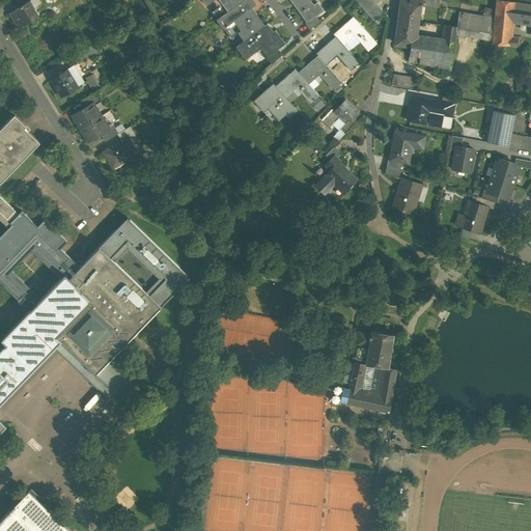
[(201,0),(205,5),(213,0),(219,0),(227,11),(236,5),(243,0),(201,0)]
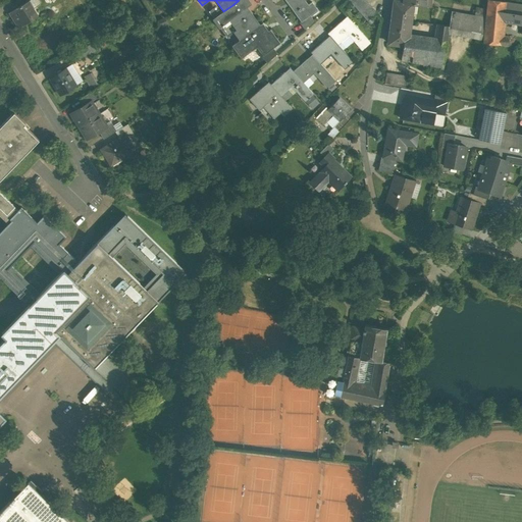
[(239,0),(232,5),(240,13),(248,7),(252,4),(248,0),(239,0)]
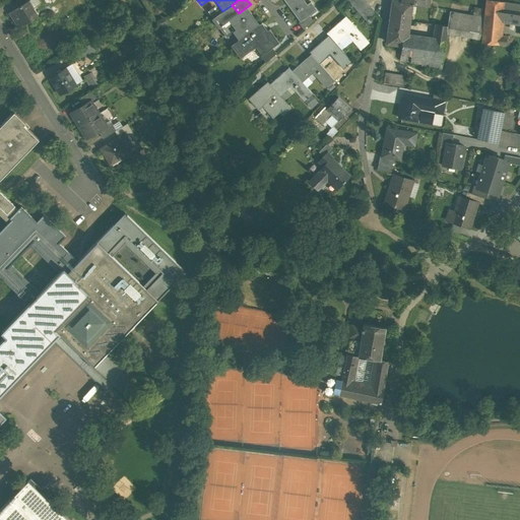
[(283,0),(300,21),(308,15),(316,9),(310,2),(306,5),(303,0),(283,0)]
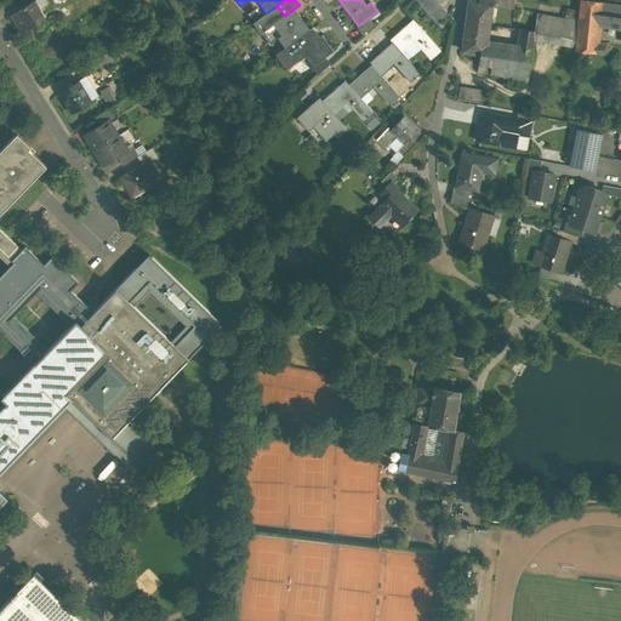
[(434,0),(433,0),(423,10),(427,15),(439,4),(434,0)]
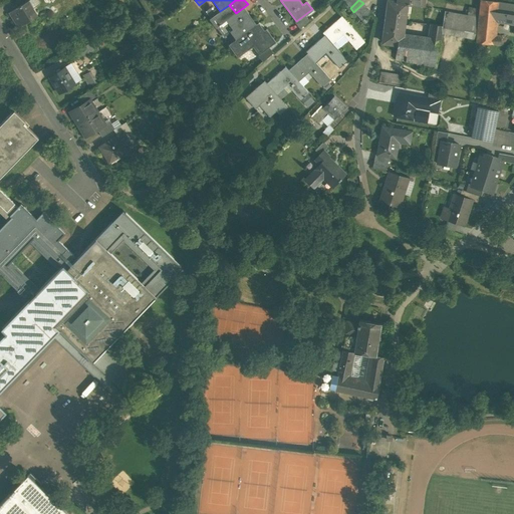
[(496,2),(483,0),(480,0),(479,9),(495,12),(496,2)]
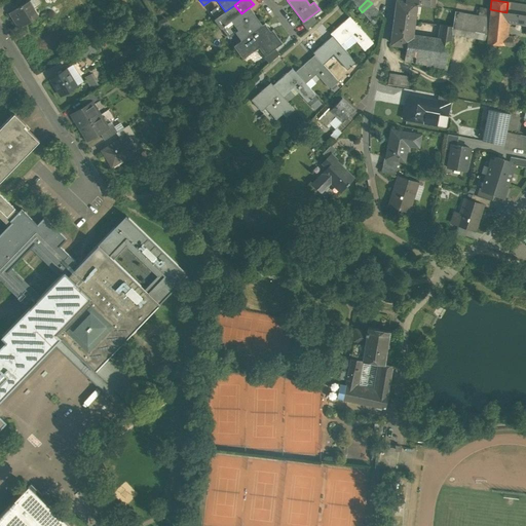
[(406,2),(397,1),(395,21),(412,23),(414,4),(415,4),(406,2)]
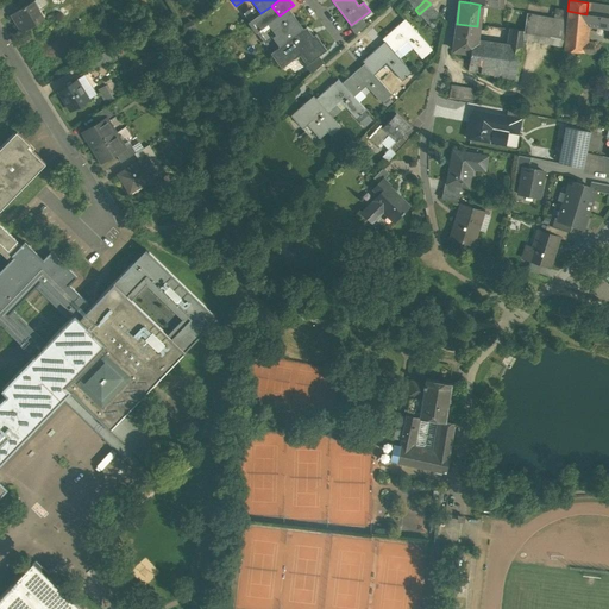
[(24,6),(11,14),(22,33),(42,20),(31,2),(24,6)]
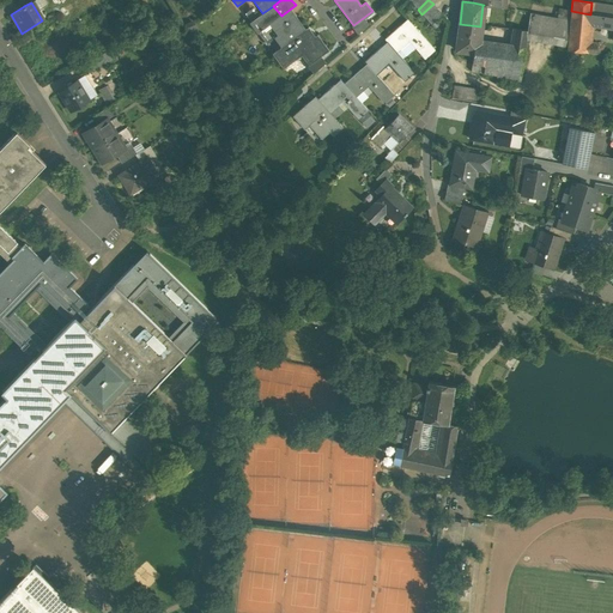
[(611,6),(592,2),(590,14),(610,17),(611,6)]
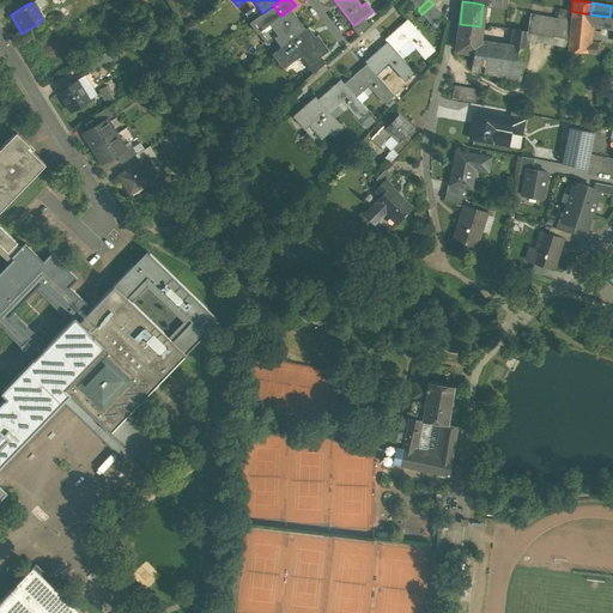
[(434,4),(422,14),(426,19),(437,10),(434,4)]
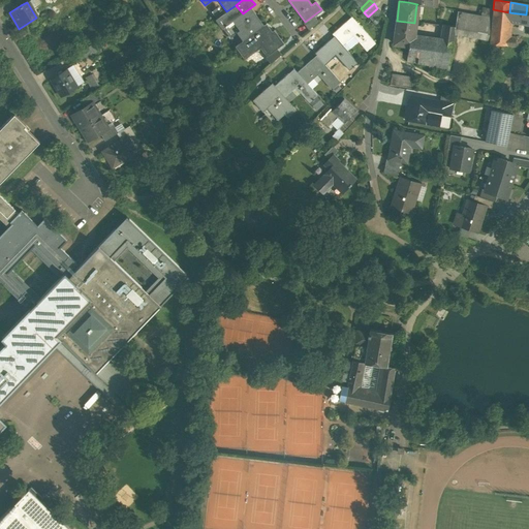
[(215,16),(224,10),(221,5),(212,10),(215,16)]
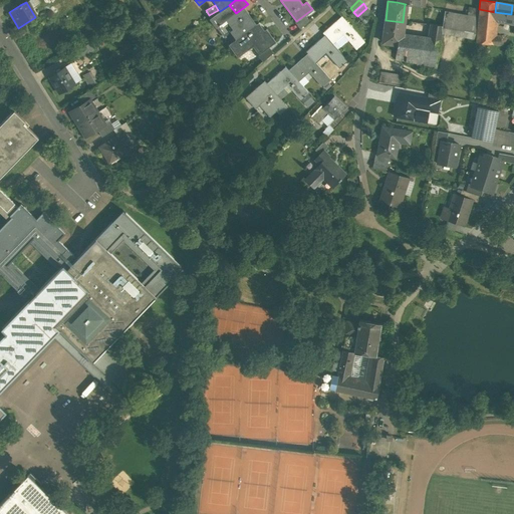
[(220,11),(209,19),(223,37),(230,32),(236,39),(256,24),(244,7),(236,13),(229,5),(220,11)]
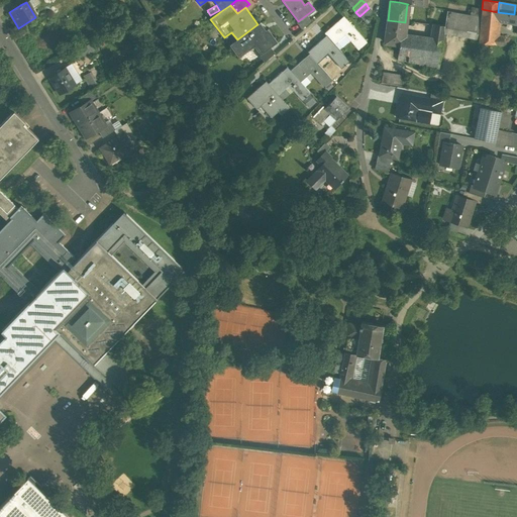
[(369,8),(359,16),(364,20),(373,12),(369,8)]
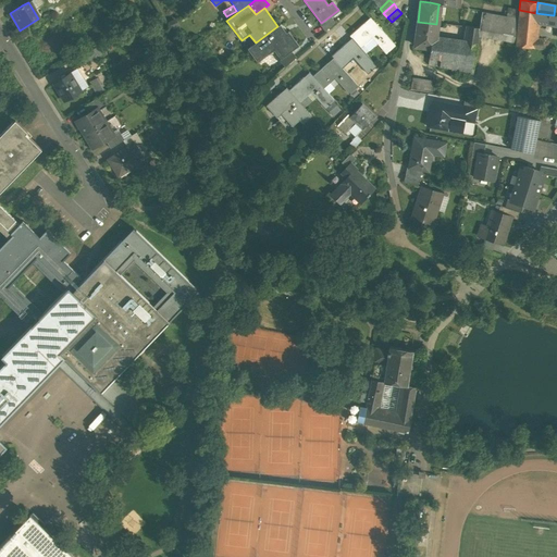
[(519,10),(507,9),(506,16),(518,19),(519,10)]
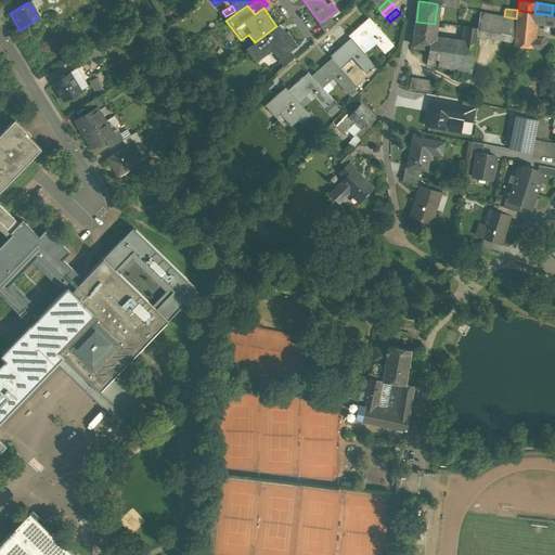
[(534,13),(517,10),(516,18),(515,35),(532,37),(534,22),(534,13)]
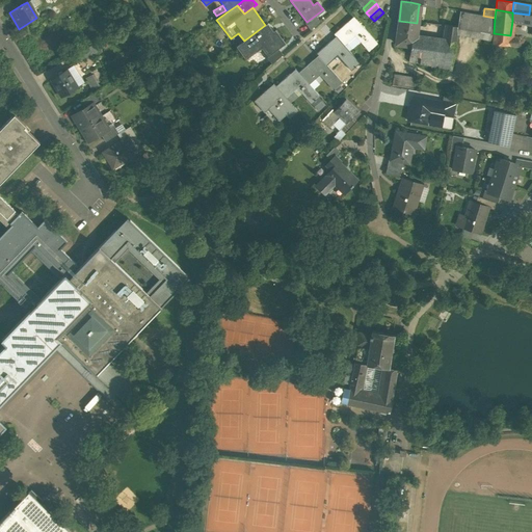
[(483,16),(459,12),(457,26),(455,35),(493,42),(494,33),(495,18),(483,16)]
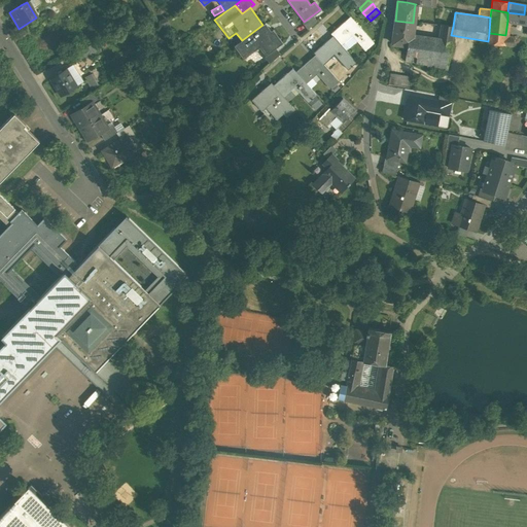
[(526,14),(524,14),(507,12),(507,21),(526,24),(526,14)]
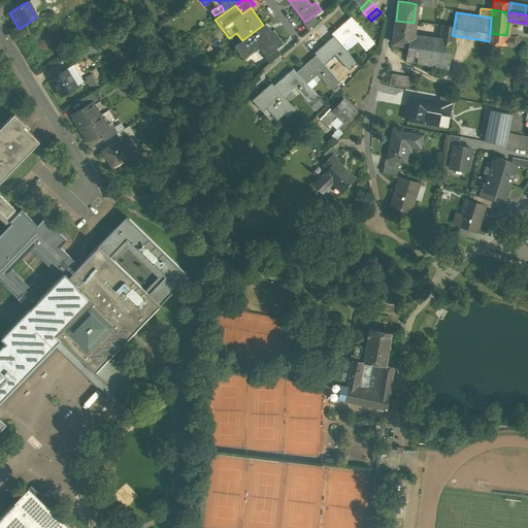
[(312,15),(304,22),(302,23),(307,30),(317,22),(312,15)]
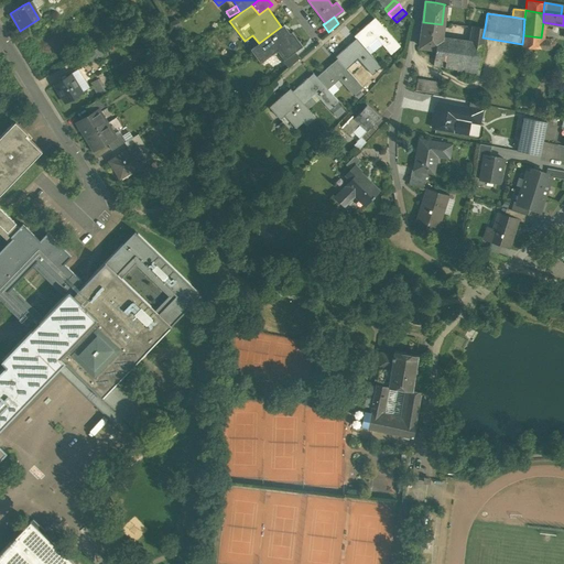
[(375,19),(355,36),(356,39),(365,49),(377,38),(391,54),(400,46),(375,19)]
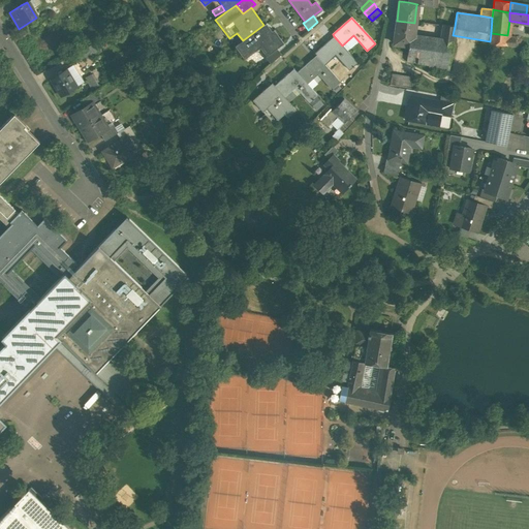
[(414,23),(397,21),(394,43),(408,45),(410,37),(412,37),(414,23)]
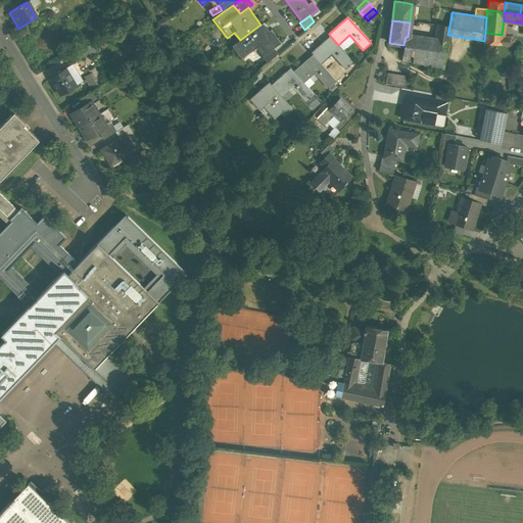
[(240,40),(232,46),(240,56),(258,43),(266,53),(267,54),(274,48),(280,43),(271,30),(269,32),(263,24),(260,25),(240,40)]
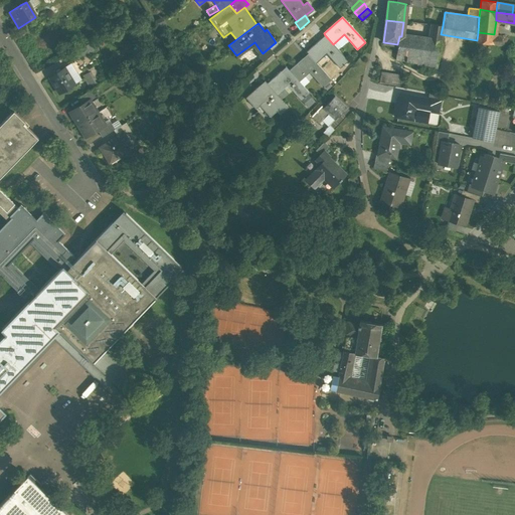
[(443,25),(432,24),(430,32),(441,34),(443,25)]
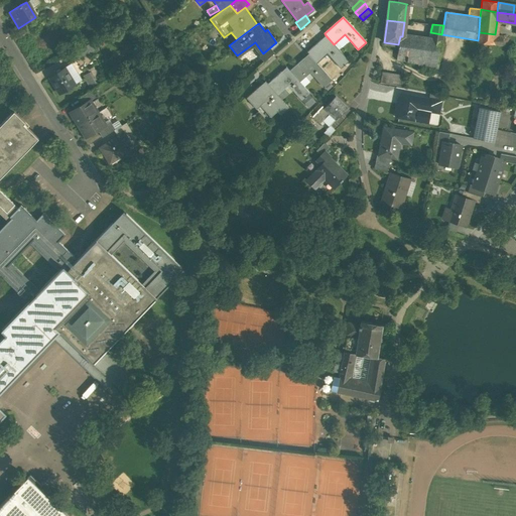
[(495,34),(479,32),(478,40),(478,42),(500,44),(501,35),(495,34)]
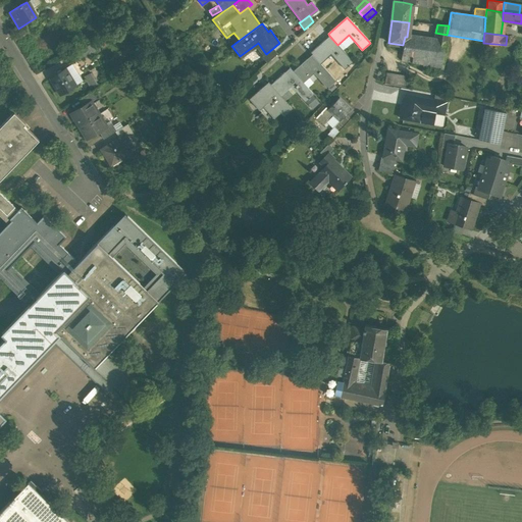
[(329,36),(310,52),(312,54),(320,63),(330,54),(344,69),(353,61),(337,45),(329,36)]
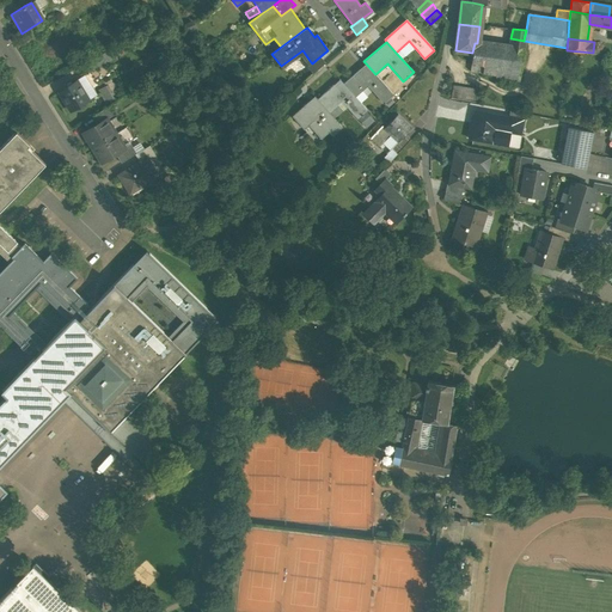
[(477,43),(475,43),(472,53),(471,65),(483,66),(488,66),(490,46),(477,43)]
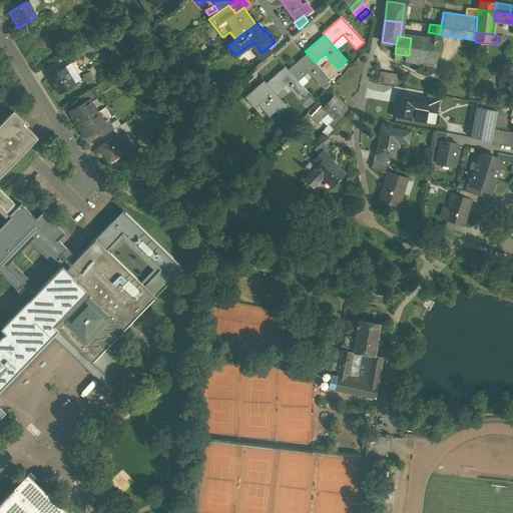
[(421,39),(411,38),(409,55),(418,57),(421,39)]
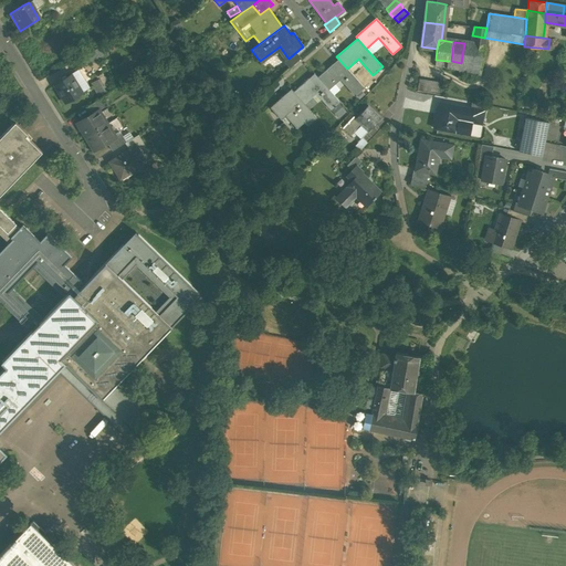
[(484,46),(464,43),(461,63),(482,65),(484,46)]
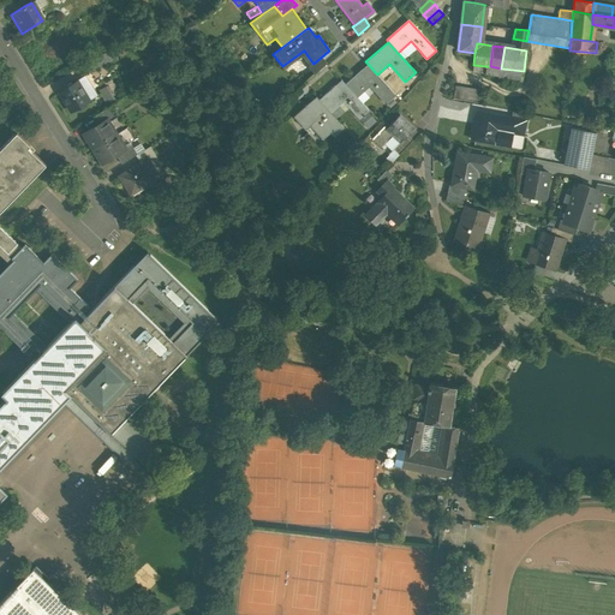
[(105,54),(85,64),(90,72),(109,61),(105,54)]
